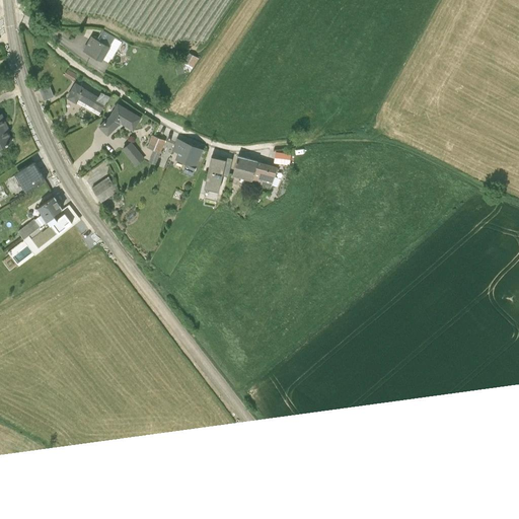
[(91,35),(84,50),(101,60),(104,55),(112,59),(122,42),(115,38),(102,29),(96,39),(91,35)]
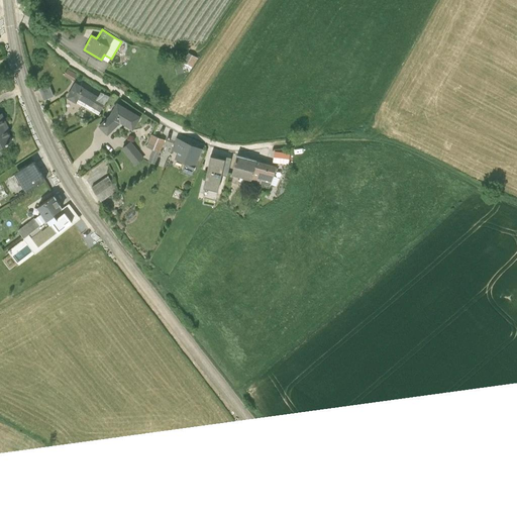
[(180,73),(174,81),(178,85),(180,86),(198,58),(188,53),(183,60),(183,62),(174,65),(177,74),(180,73)]
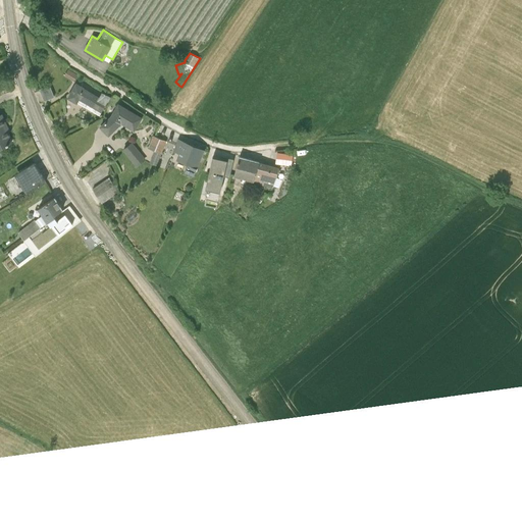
[(67,70),(64,76),(73,82),(76,75),(67,70)]
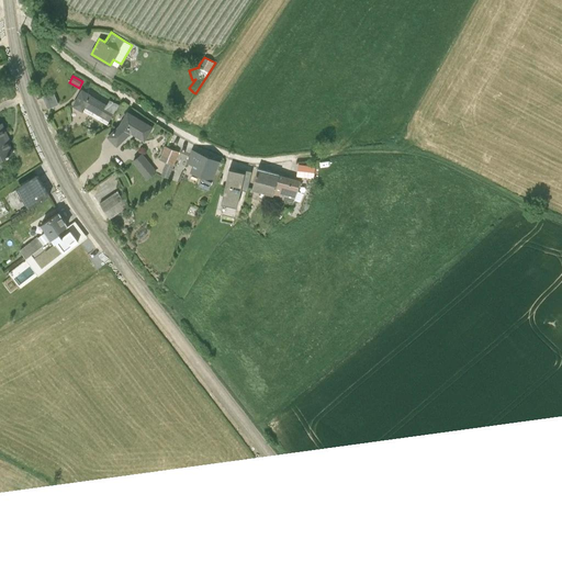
[(53,92),(42,97),(47,110),(58,105),(53,92)]
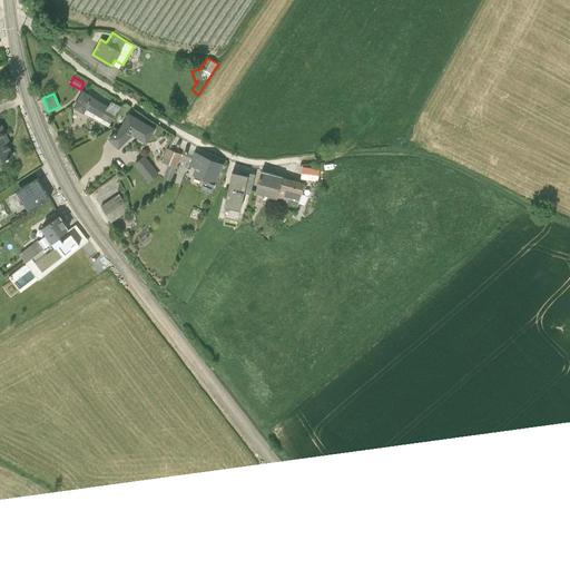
[(82,94),(75,108),(109,128),(120,107),(115,105),(116,105),(115,104),(114,105),(110,102),(107,108),(82,94)]
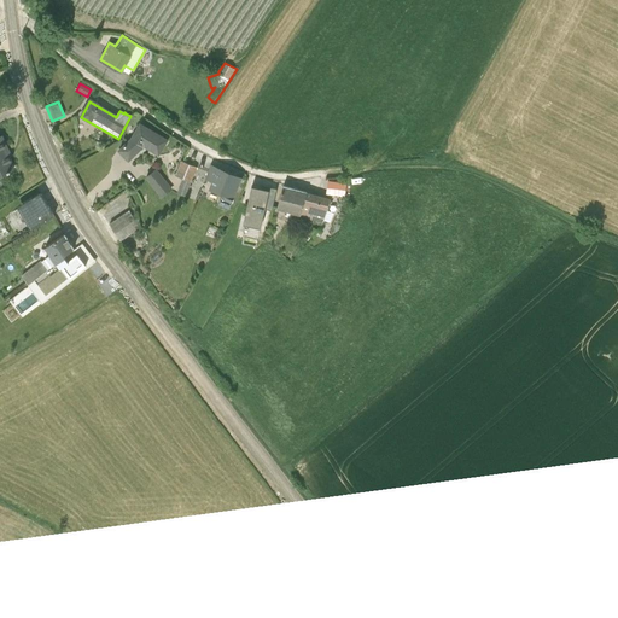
[(118,150),(128,159),(143,146),(157,156),(167,141),(140,124),(132,139),(118,150)]
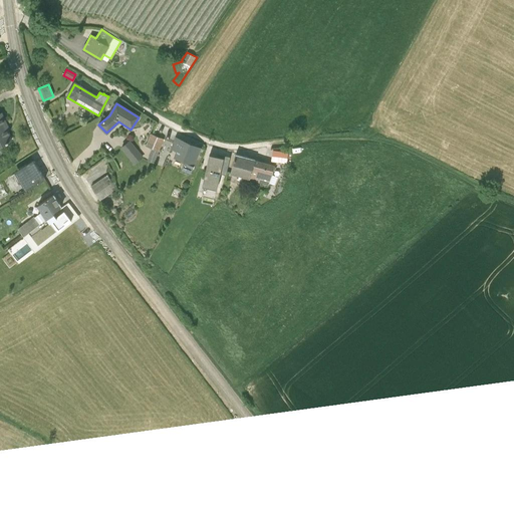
[(1,112),(0,112),(0,145),(9,142),(8,141),(11,140),(3,122),(5,121),(1,112)]
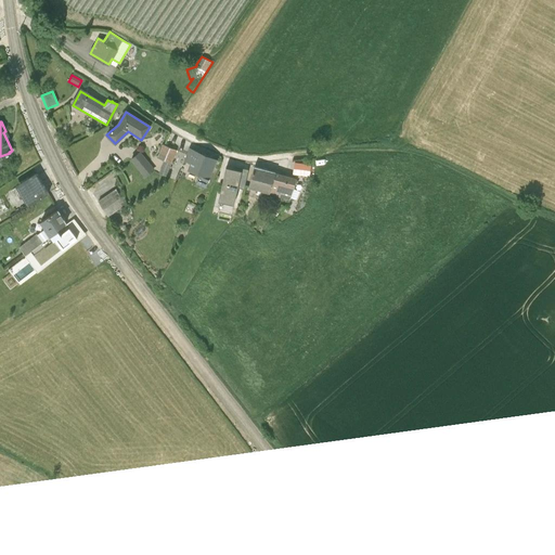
[(115,143),(106,134),(105,137),(113,145),(115,143)]
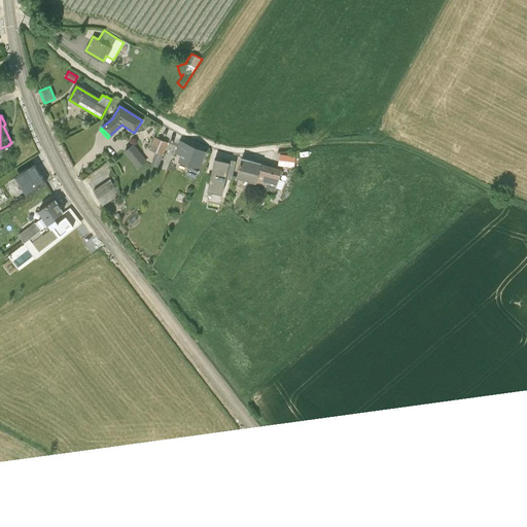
[(154,137),(149,149),(155,151),(150,164),(157,167),(168,142),(154,137)]
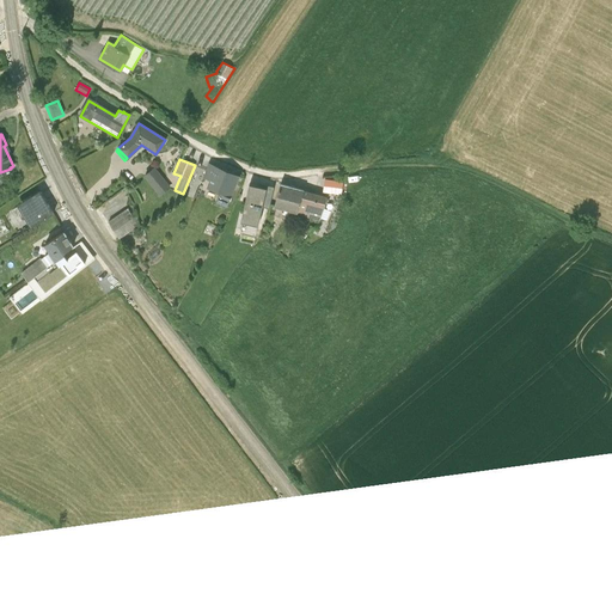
[(209,163),(203,177),(209,179),(206,187),(220,191),(216,201),(227,206),(239,175),(209,163)]
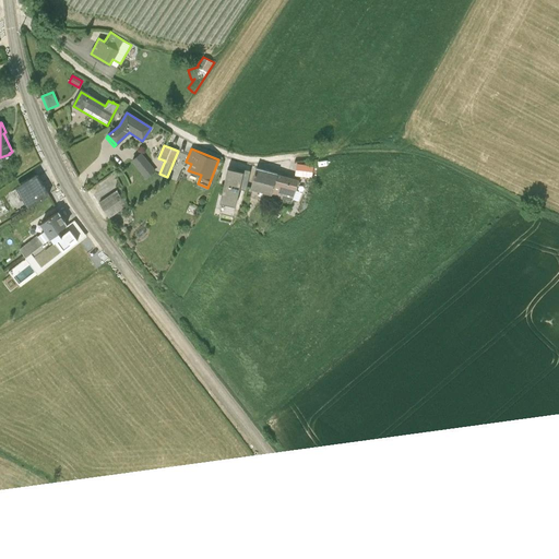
[(141,154),(132,161),(146,177),(154,170),(141,154)]
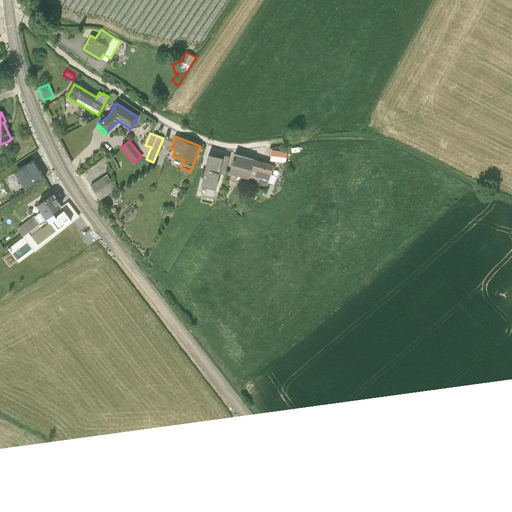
[(272,150),(270,161),(285,163),(287,152),(272,150)]
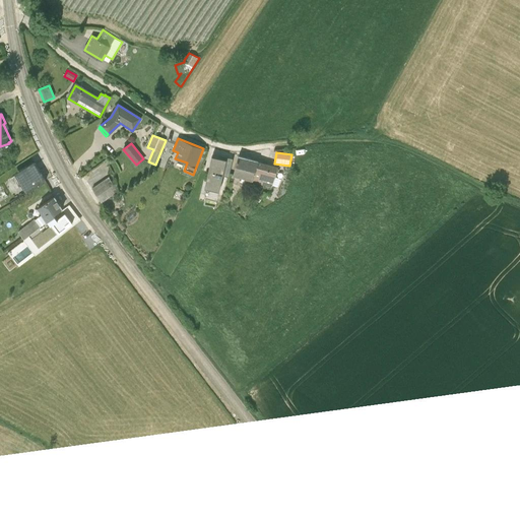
[(217,167),(220,155),(219,155),(219,157),(211,156),(204,189),(218,192),(222,176),(224,168),(217,167)]
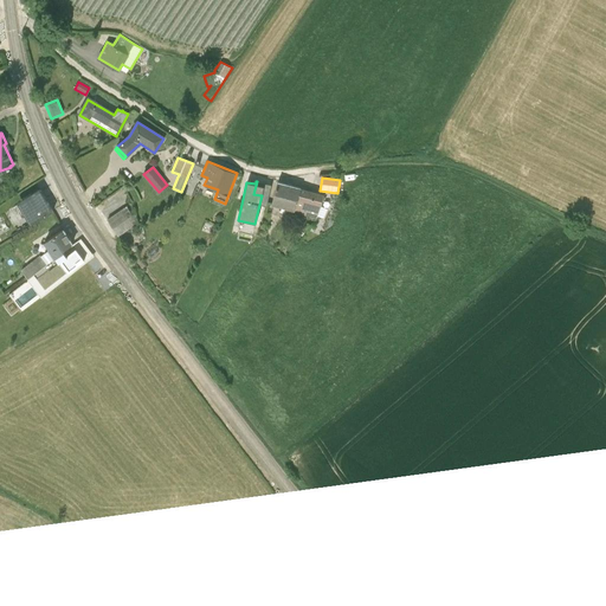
[(262,195),(259,205),(266,206),(268,197),(271,185),(257,181),(253,194),(262,195)]
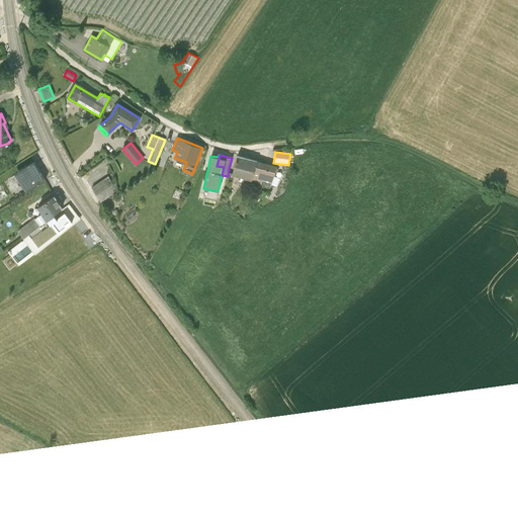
[(240,176),(251,179),(251,181),(270,187),(276,166),(260,162),(256,161),(237,155),(232,174),(239,176),(240,176)]
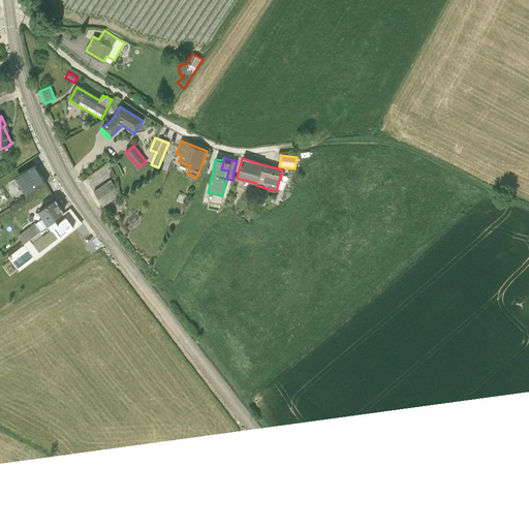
[(35,166),(19,176),(29,194),(45,184),(35,166)]
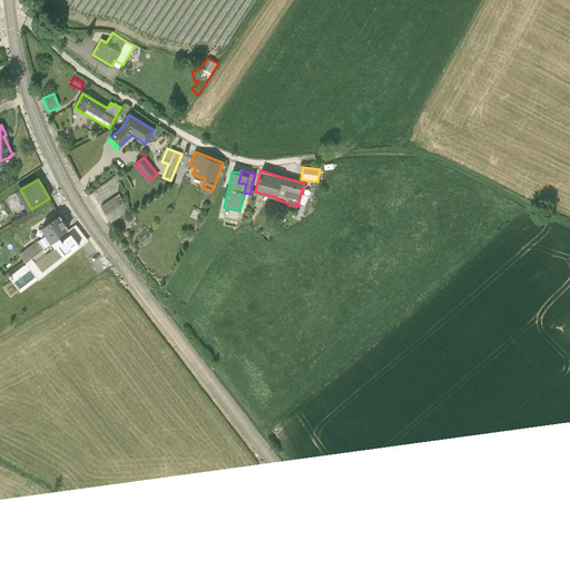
[(119,196),(100,207),(110,223),(129,210),(119,196)]
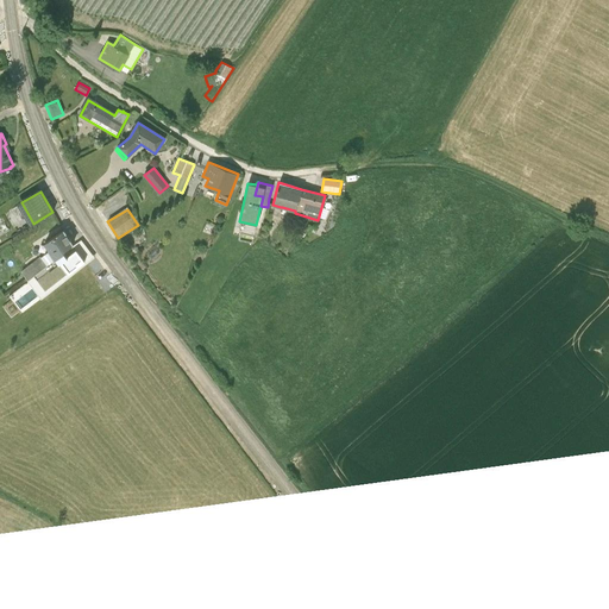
[(39,255),(20,270),(26,277),(64,251),(63,250),(73,244),(63,230),(44,243),(49,250),(41,256),(39,255)]
